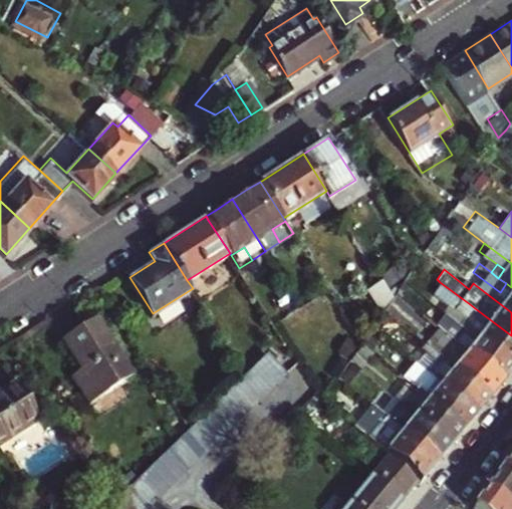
[(386,307),(394,296),(381,278),(368,287),(385,309),(386,307)]
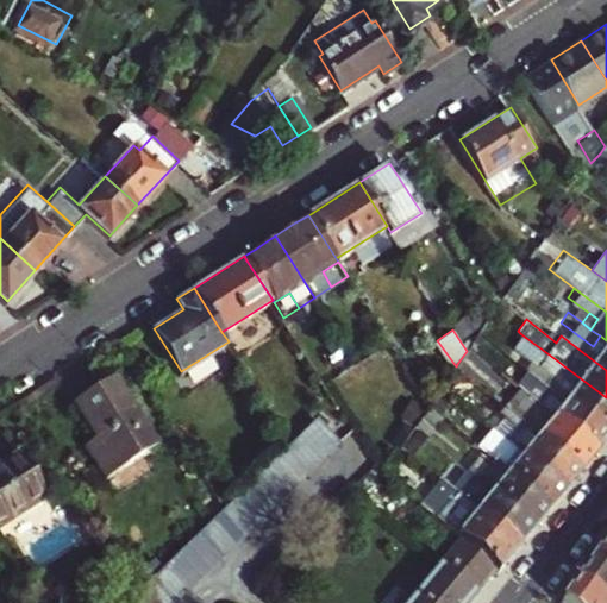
[(606,397),(563,365),(556,372),(551,369),(557,360),(521,334),(513,344),(554,374),(546,383),(552,388),(606,428),(606,397)]
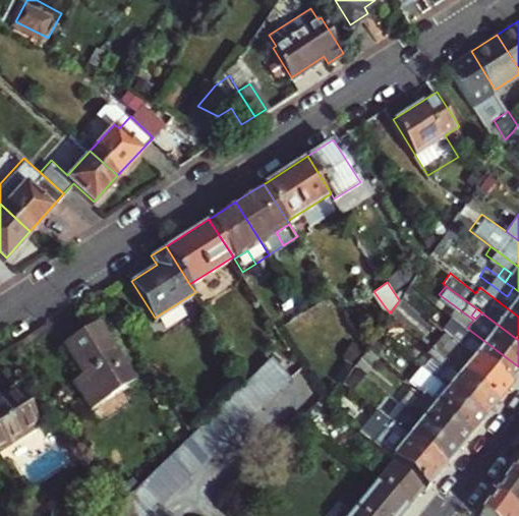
[(508,295),(516,300),(518,297),(518,291),(513,287),(508,295)]
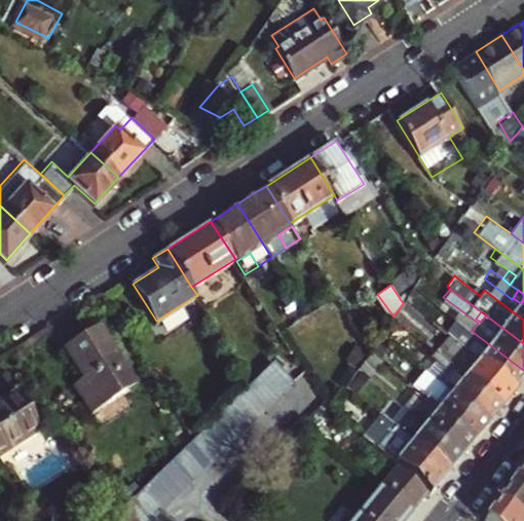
[(523,300),(521,303),(517,308),(513,305),(514,304),(510,301),(506,306),(523,320),(523,300)]
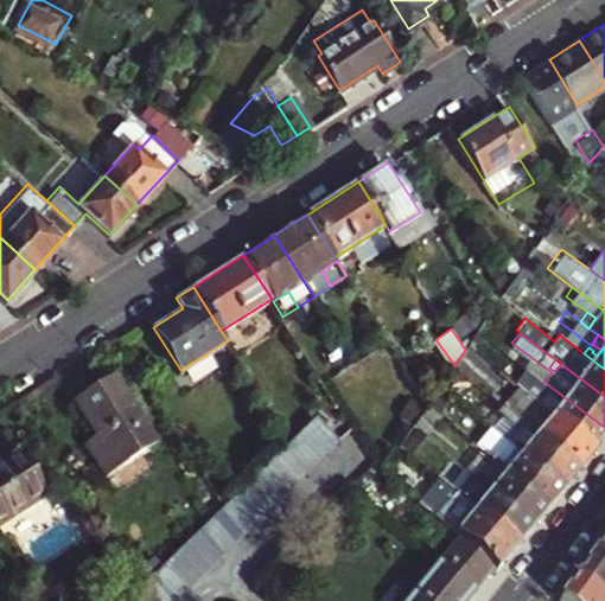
[(549,368),(554,371),(561,364),(555,359),(549,368)]
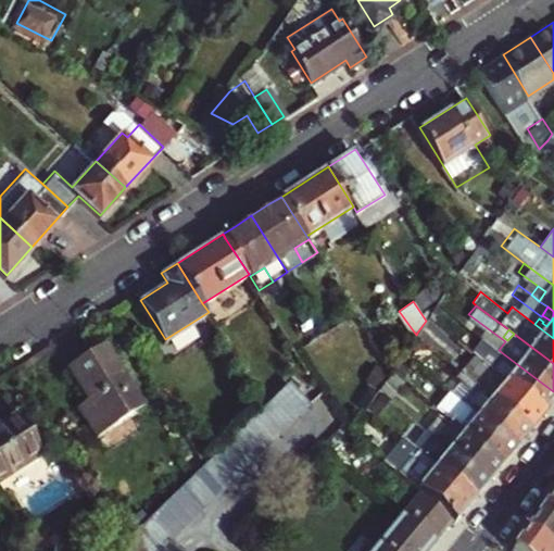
[(545,412),(553,400),(553,391),(504,354),(499,350),(485,338),(473,351),(485,361),(493,368),(545,412)]
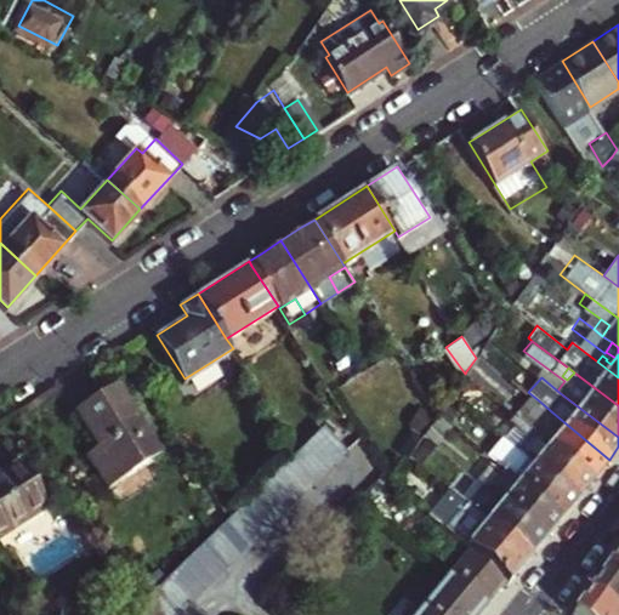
[(109,484),(160,451),(115,382),(75,409),(98,444),(89,450),(109,484)]
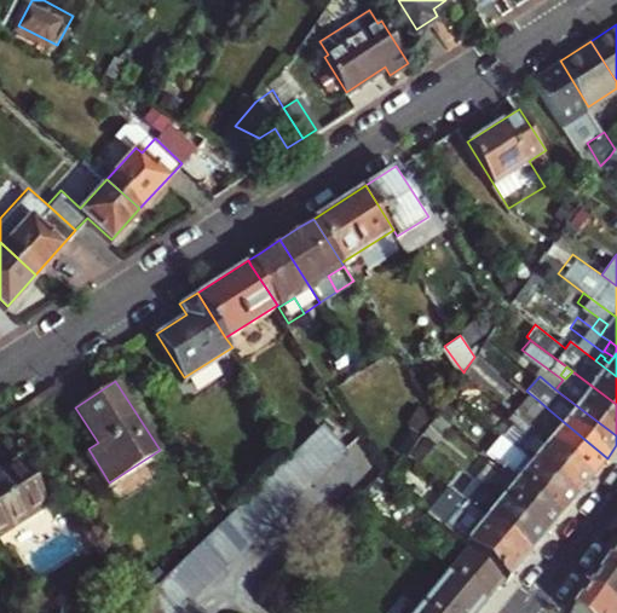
[(534,409),(540,402),(526,391),(522,398),(534,409)]
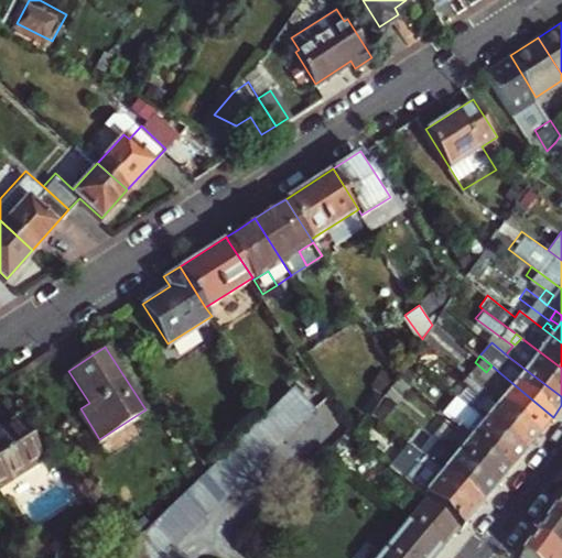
[(490,384),(493,382),(500,373),(492,365),(486,372),(482,378),(490,384)]
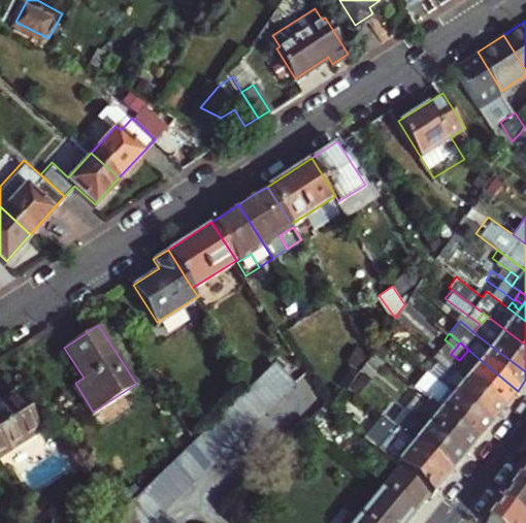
[(516,394),(518,391),(468,350),(461,358),(474,369),(468,377),(504,407),(516,394)]
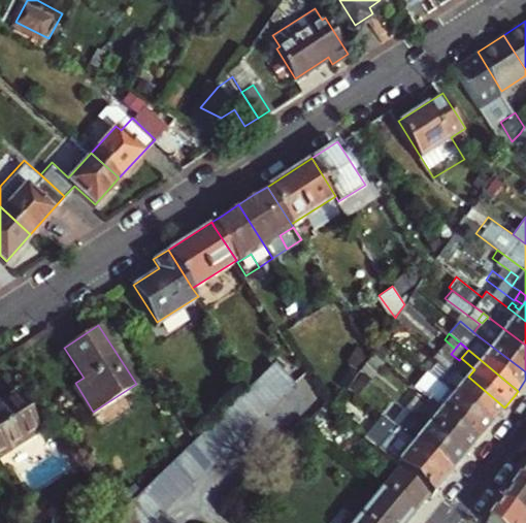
[(455,365),(459,360),(451,354),(447,358),(455,365)]
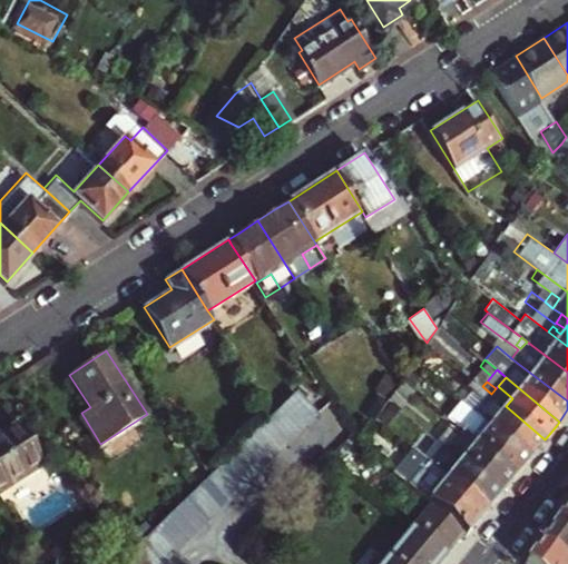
[(530,456),(545,439),(506,406),(491,394),(482,386),(468,404),(530,456)]
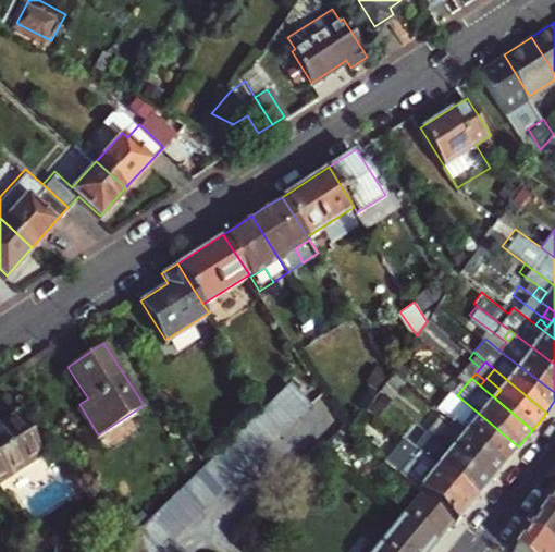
[(494,397),(501,390),(486,378),(484,380),(480,385),(494,397)]
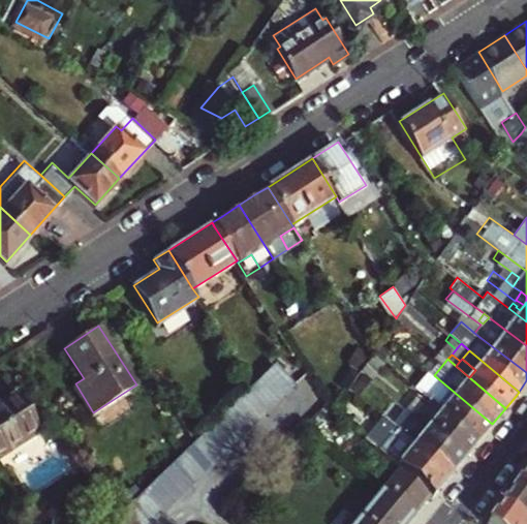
[(278,399),(297,381),(277,361),(258,378),(278,399)]
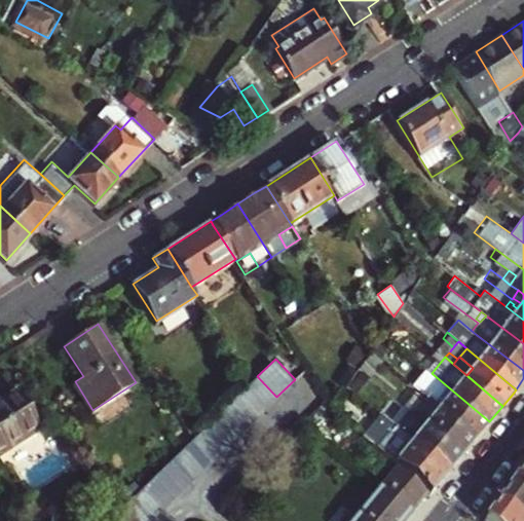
[(0,438),(44,410),(21,372),(0,385),(0,438)]
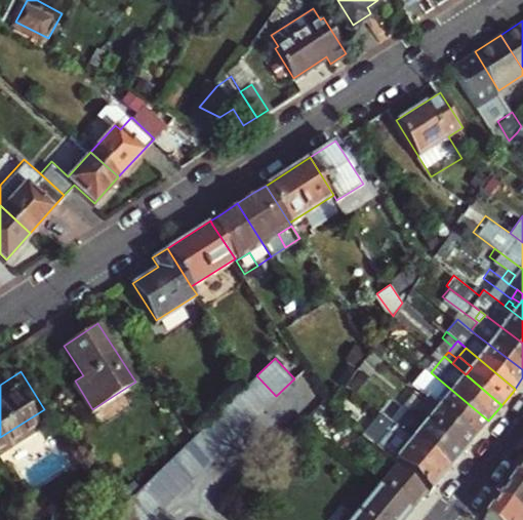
[(475,436),(488,421),(431,372),(417,389),(475,436)]
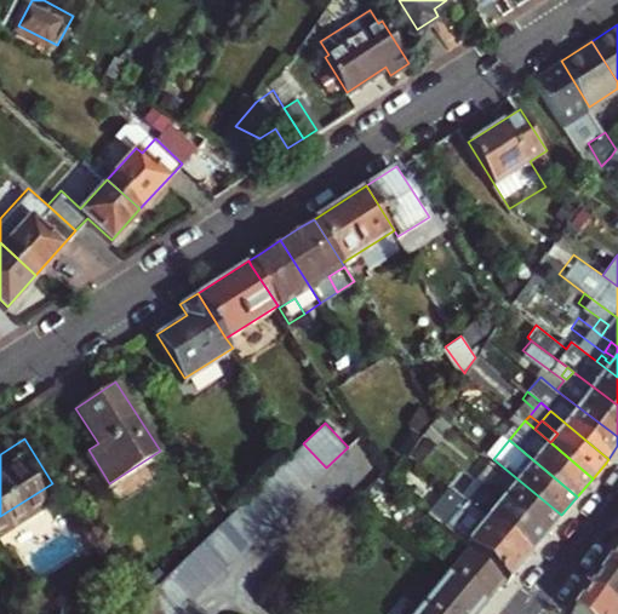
[(193,550),(216,574),(289,504),(326,468),(303,443),(290,457),(193,550)]
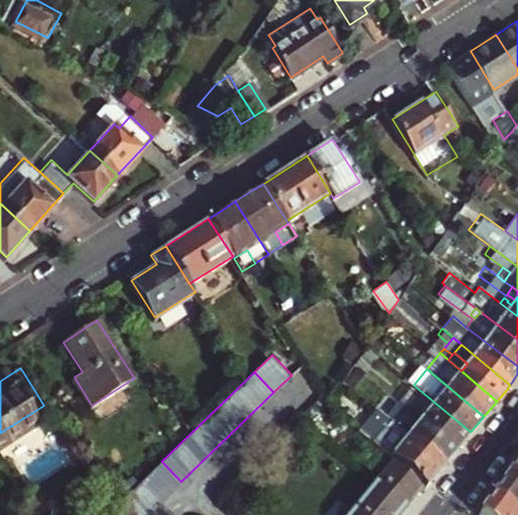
[(457,448),(470,432),(413,385),(408,390),(416,396),(408,406),(457,448)]
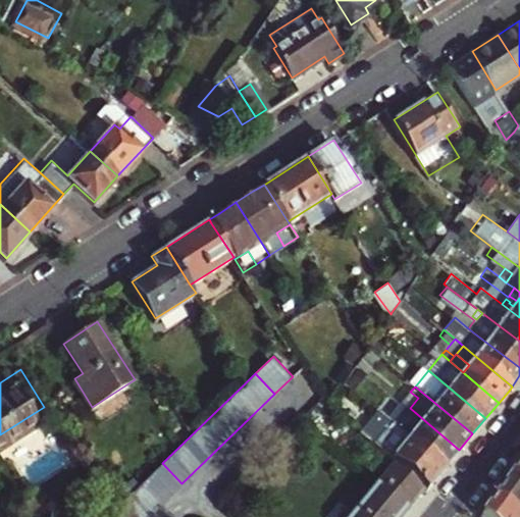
[(447,465),(459,450),(410,408),(402,401),(396,409),(402,414),(396,423),(447,465)]
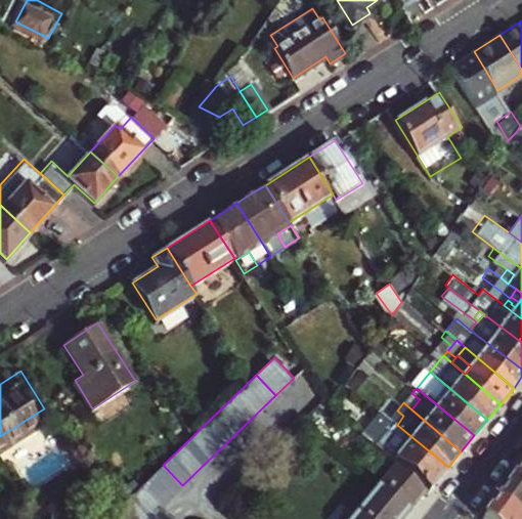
[(430,488),(448,467),(397,425),(381,411),(362,432),(397,461),(428,486),(430,488)]
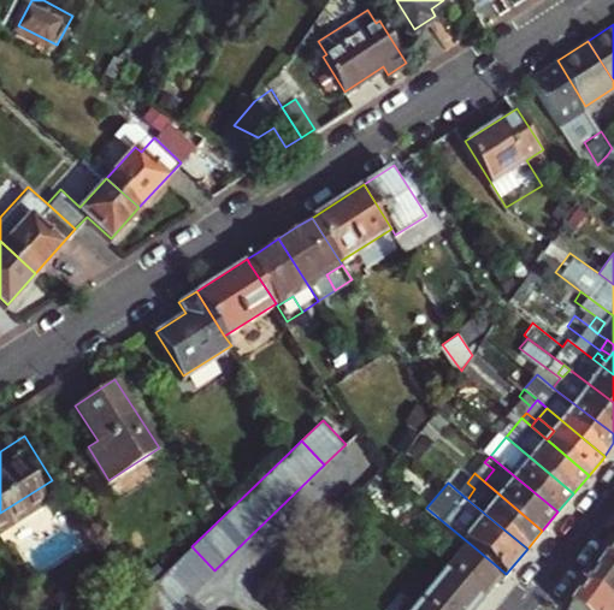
[(484,596),(503,572),(467,542),(448,564),(484,596)]
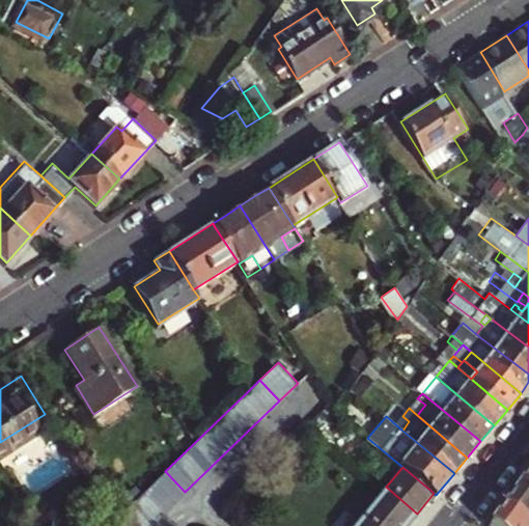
[(528,468),(519,482),(528,490),(528,468)]
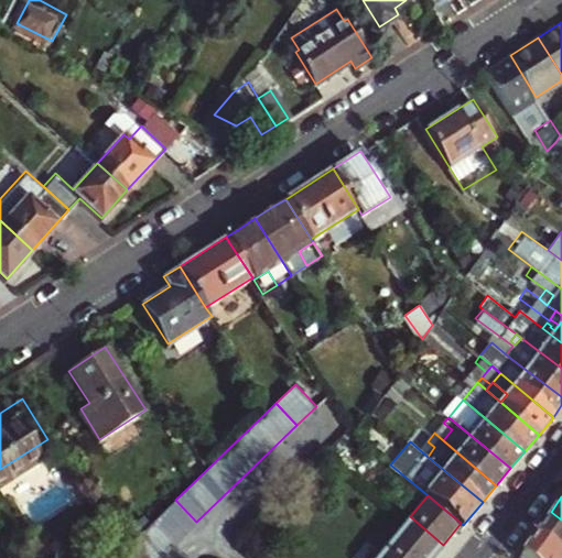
[(114,557),(158,557),(196,522),(175,500),(114,557)]
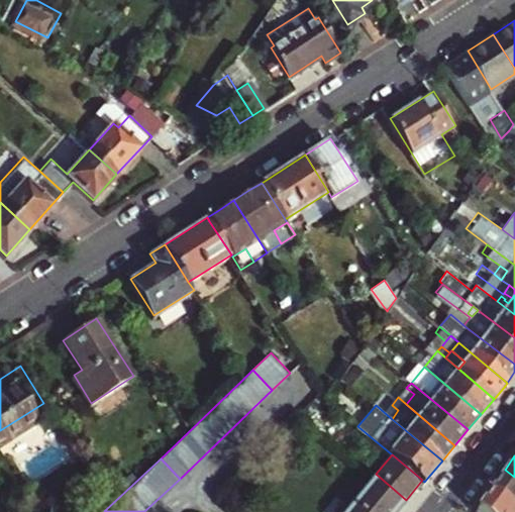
[(514,477),(505,470),(491,489),(514,506),(514,477)]
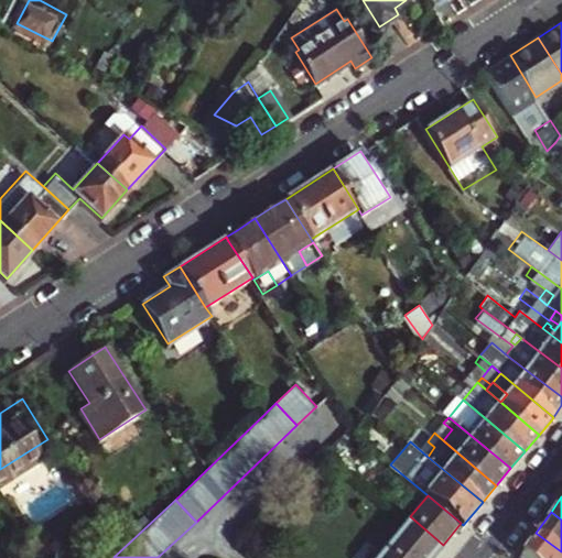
[(375,557),(432,557),(443,545),(410,516),(375,557)]
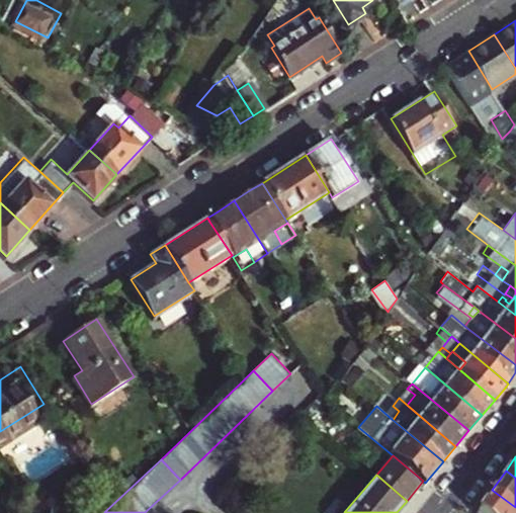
[(515,507),(492,490),(479,509),(485,512),(515,512),(515,507)]
